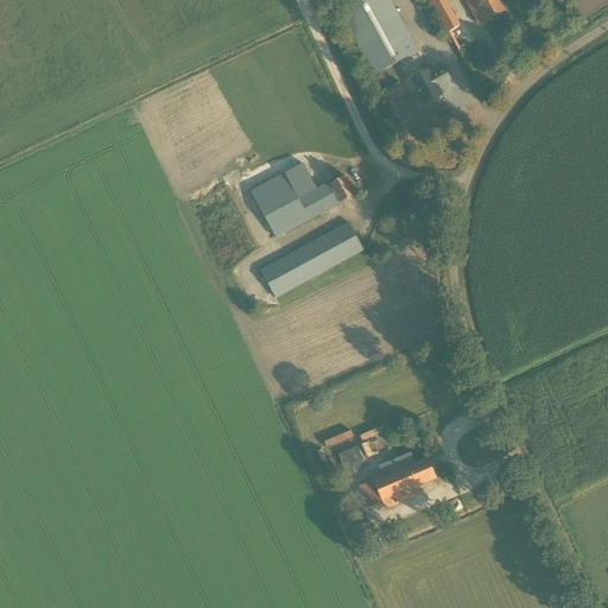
[(375,75),(418,51),(413,42),(388,0),(360,0),(340,12),(372,68),(375,75)]
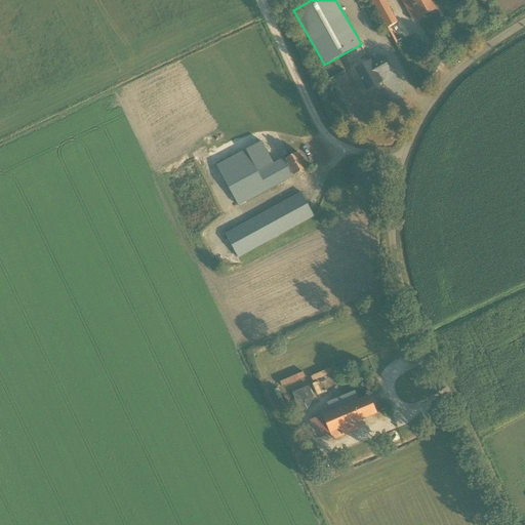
[(370,0),(387,28),(396,22),(384,0),(370,0)]
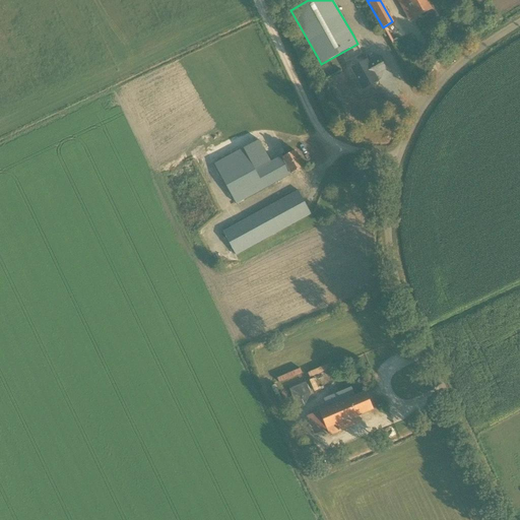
[(415,18),(432,9),(427,0),(398,0),(409,19),(415,16),(415,18)]
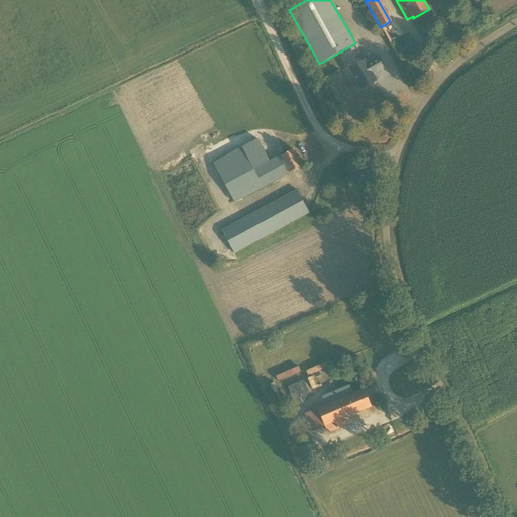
[(353,68),(338,76),(349,98),(366,90),(362,83),(366,81),(374,78),(368,65),(355,72),(353,68)]
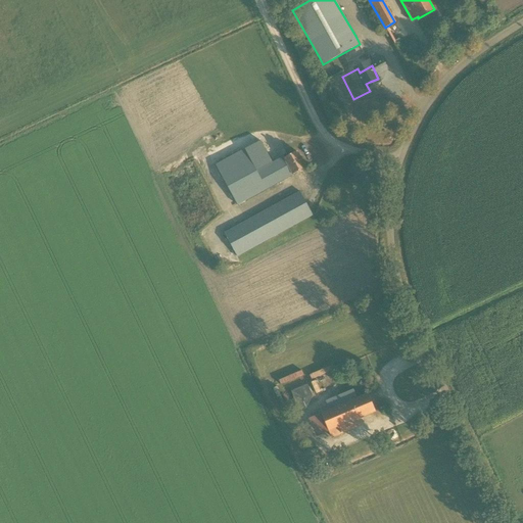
[(267,165),(255,144),(216,165),(238,205),(305,168),(297,151),(285,158),(284,156),(267,165)]
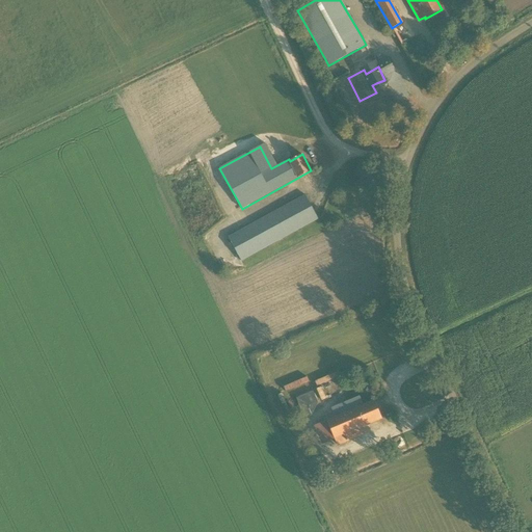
[(240,261),(309,223),(318,219),(306,195),(228,237),(240,261)]
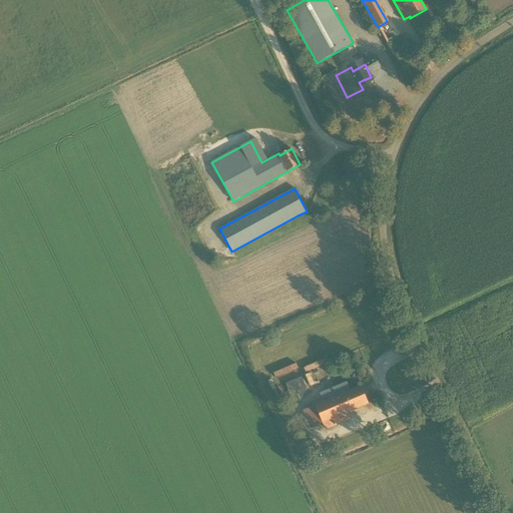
[(271,373),(273,378),(296,369),(294,364),(271,373)]
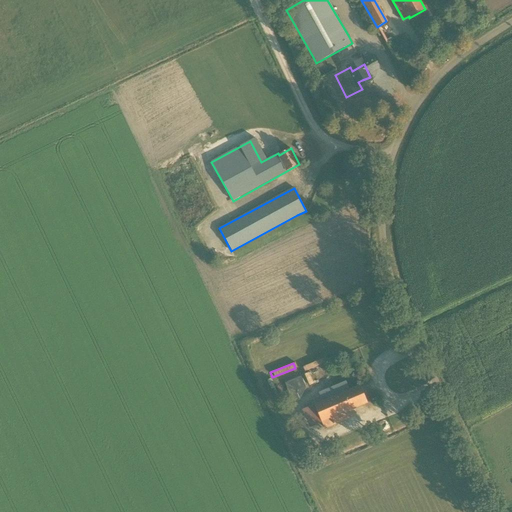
[(293,402),(299,400),(296,391),(305,387),(301,376),(285,383),(293,402)]
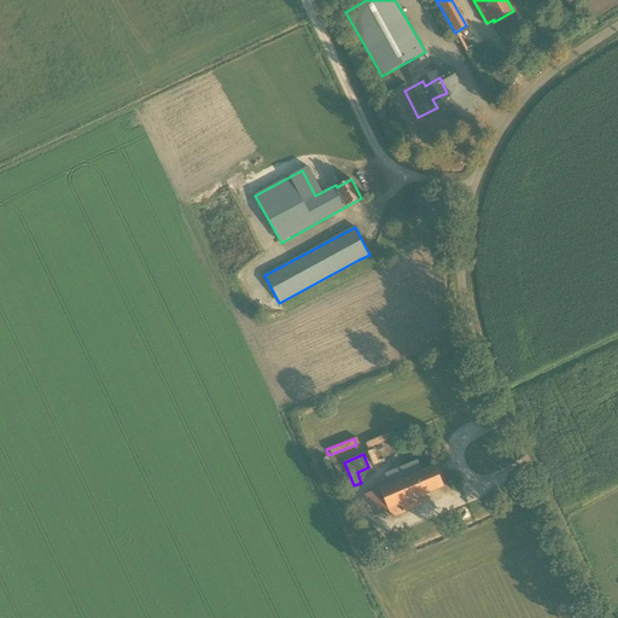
[(415,506),(412,500),(443,487),(435,466),(382,490),(390,509),(392,517),(415,507),(415,506)]
